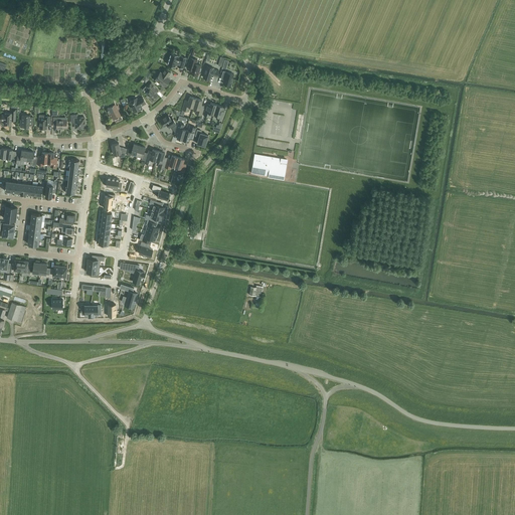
[(183,68),(184,64),(186,57),(181,55),(180,57),(178,56),(178,55),(177,54),(177,53),(173,52),(173,53),(171,53),(168,64),(175,66),(175,65),(178,65),(178,66),(183,68)]
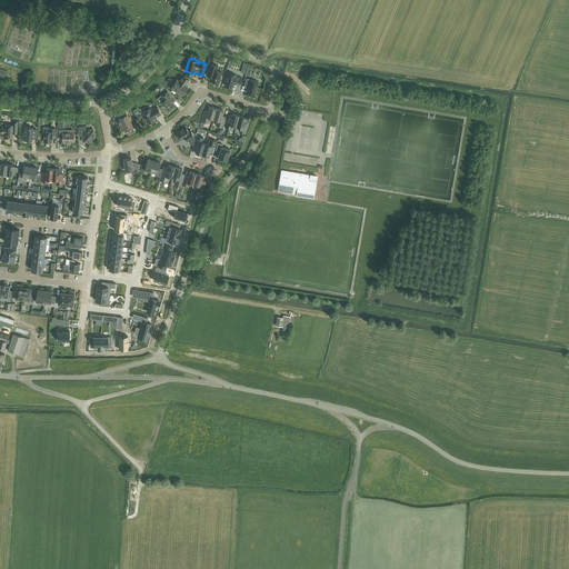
[(210,63),(208,72),(207,76),(211,77),(210,80),(219,83),(220,79),(221,79),(222,76),(221,76),(222,72),(217,70),(218,67),(210,63)]
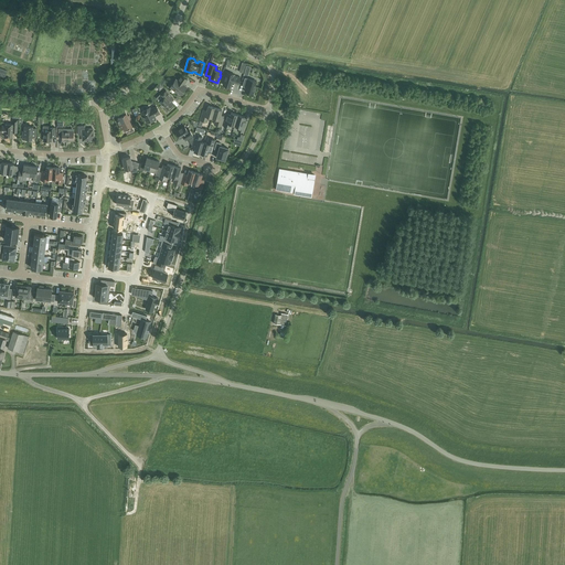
[(223,85),(231,87),(233,82),(238,84),(241,77),(234,76),(235,75),(226,72),(223,85)]
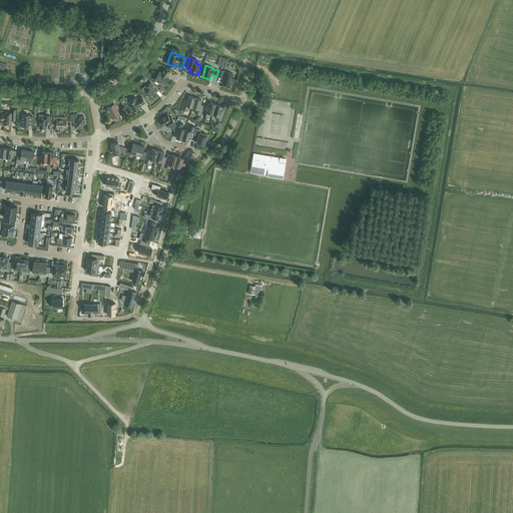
[(164,68),(161,73),(159,72),(154,79),(164,86),(165,85),(165,86),(167,83),(166,82),(169,79),(166,77),(167,75),(168,76),(170,72),(164,68)]
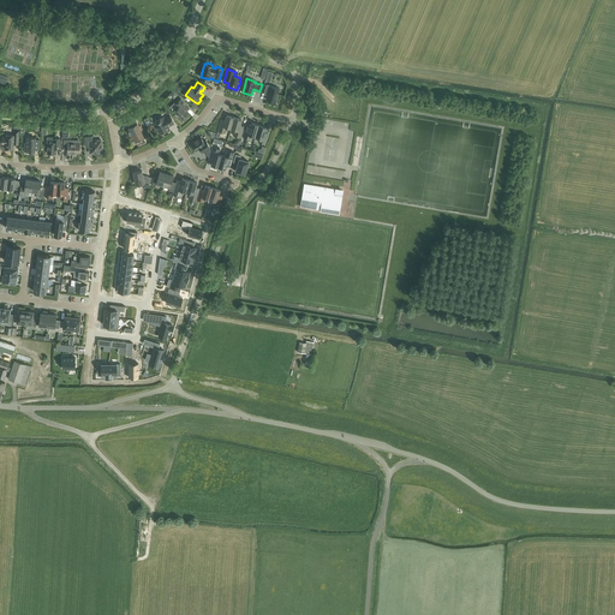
[(275,102),(280,89),(267,85),(264,93),(268,94),(267,100),(275,102)]
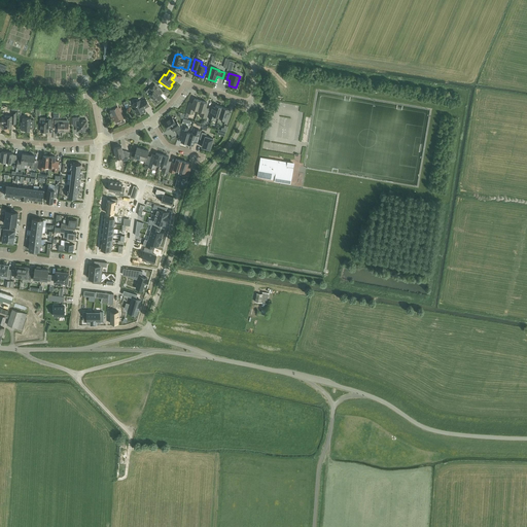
[(150,90),(152,92),(149,95),(156,103),(162,97),(159,94),(162,92),(154,84),(150,90)]
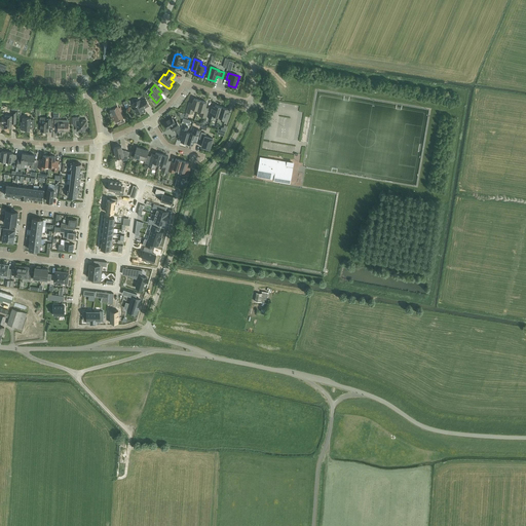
[(192,106),(189,105),(186,112),(193,114),(194,109),(197,110),(200,101),(194,99),(192,106)]
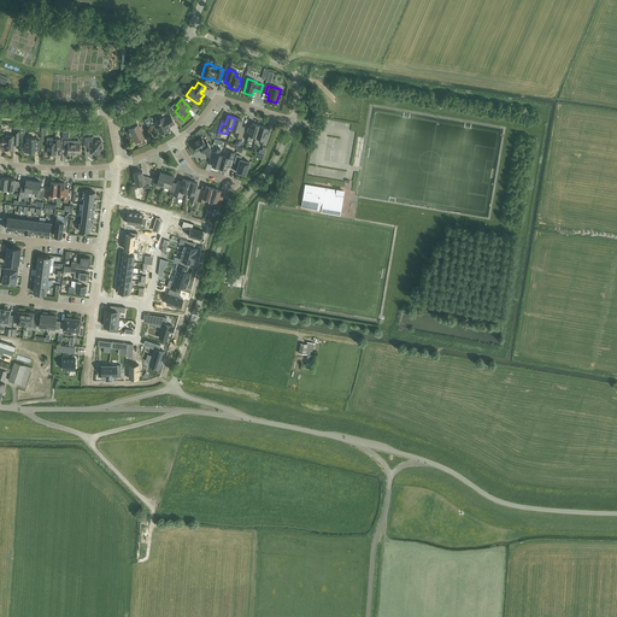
[(154,123),(160,135),(170,130),(169,127),(170,125),(171,127),(175,124),(171,117),(165,119),(164,118),(154,123)]
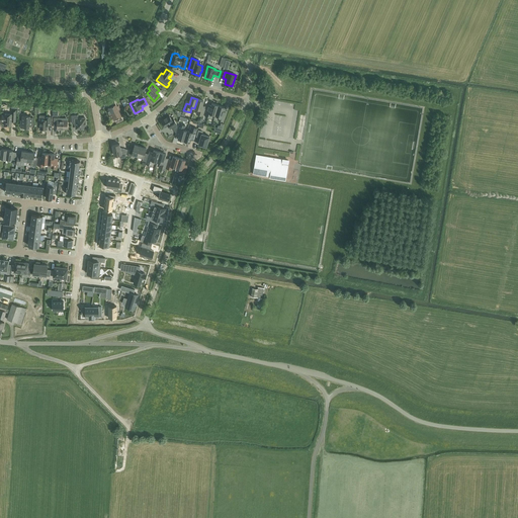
[(197,99),(194,108),(198,109),(196,114),(202,116),(205,109),(201,108),(203,101),(197,99)]
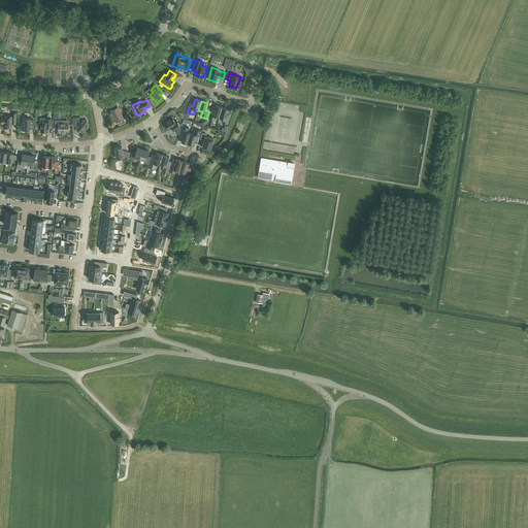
[(111,117),(123,111),(121,108),(120,108),(117,102),(109,105),(111,109),(110,109),(111,111),(109,112),(111,117)]
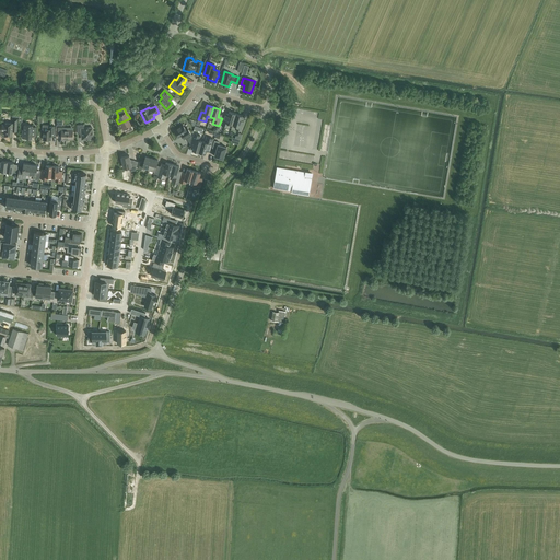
[(228,119),(223,118),(222,126),(228,127),(229,124),(233,125),(236,114),(230,112),(228,119)]
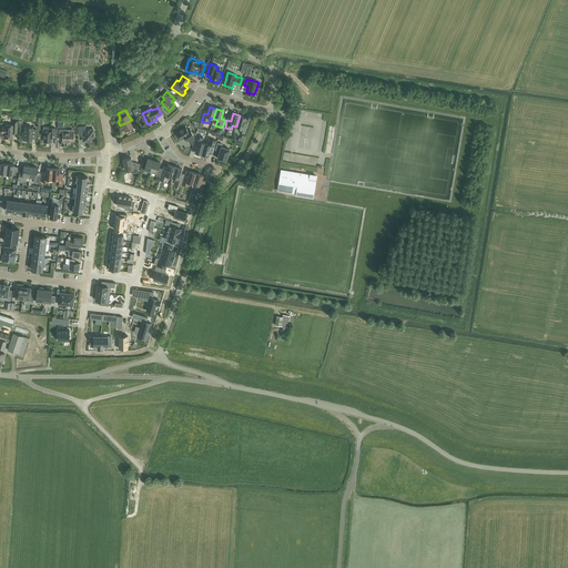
[(246,118),(240,115),(236,127),(240,128),(239,131),(245,133),(247,127),(244,125),(246,118)]
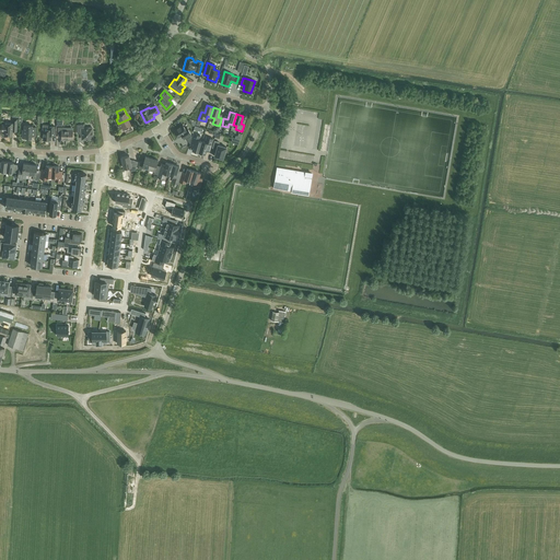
[(130,118),(118,124),(120,128),(123,127),(124,129),(126,133),(133,129),(130,123),(131,123),(130,118)]
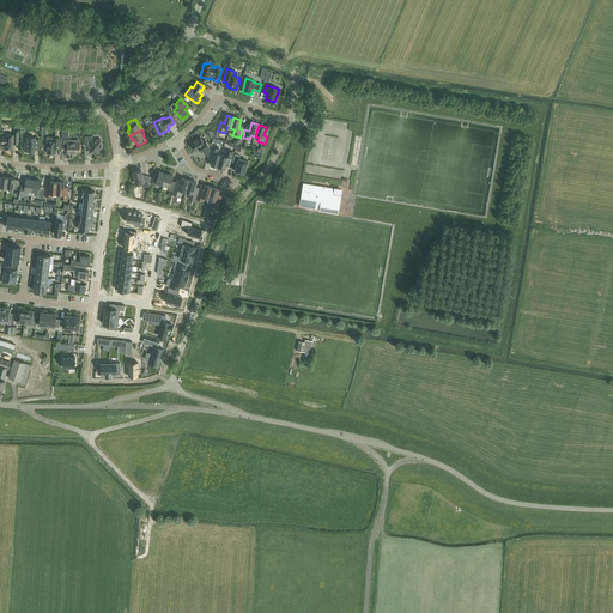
[(14,135),(5,134),(5,137),(2,137),(2,144),(5,144),(5,149),(13,150),(14,144),(18,144),(19,131),(14,131),(14,135)]
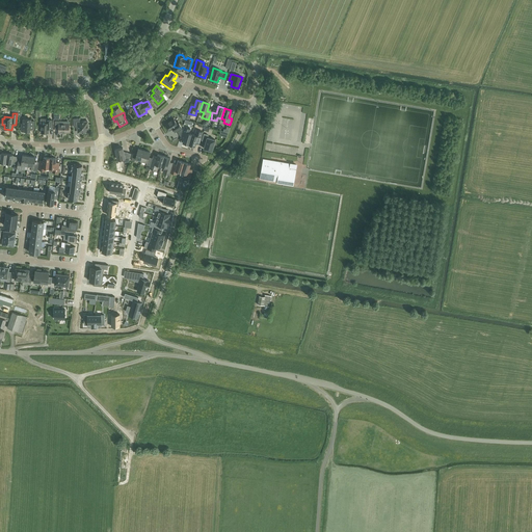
[(41,118),(41,124),(42,124),(42,133),(48,133),(49,129),(52,129),(52,127),(52,121),(47,120),(47,118),(41,118)]
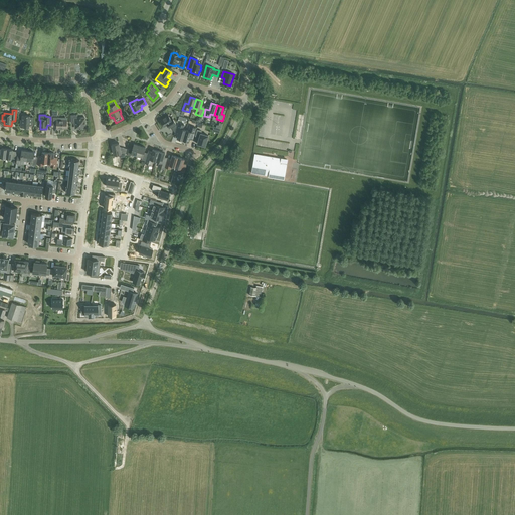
[(70,115),(71,123),(75,123),(75,129),(86,128),(84,118),(77,118),(77,115),(70,115)]
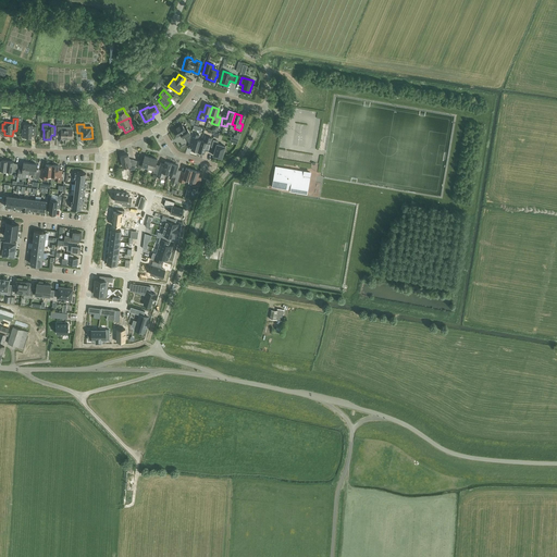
[(183,138),(184,138),(190,134),(186,127),(185,128),(182,124),(173,130),(177,137),(181,135),(183,138)]
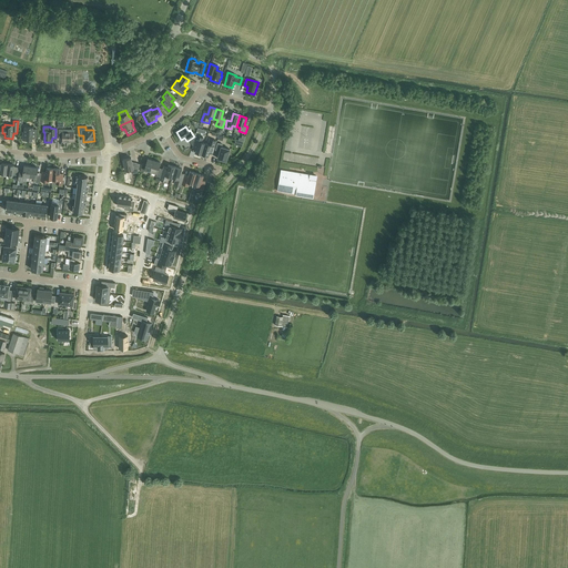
[(33,129),(33,128),(24,128),(24,132),(23,132),(22,140),(32,141),(32,138),(37,139),(37,129),(33,129)]
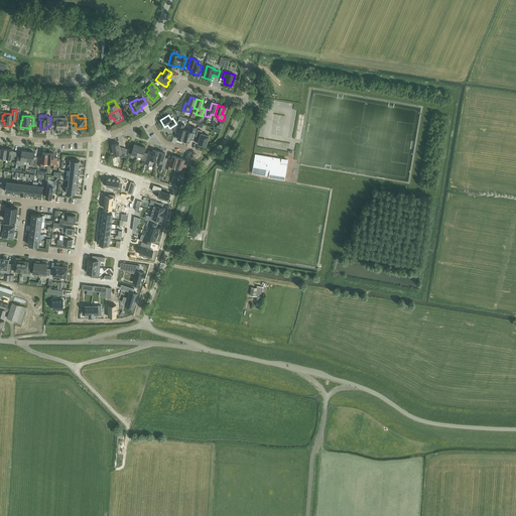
[(60,129),(67,129),(68,120),(59,120),(59,118),(53,117),(53,127),(56,127),(56,129),(60,129)]
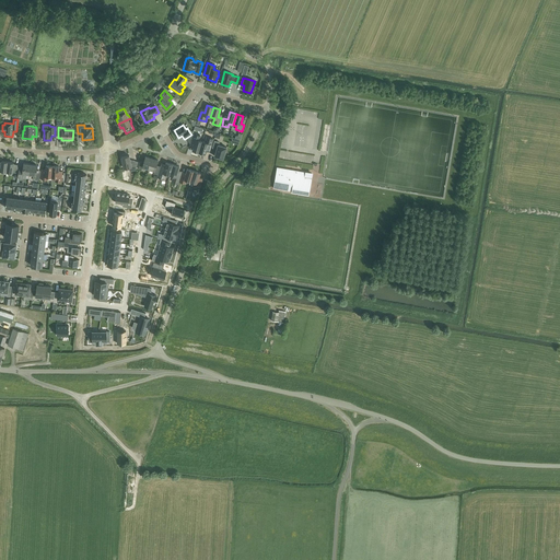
[(194,133),(191,141),(195,142),(193,150),(199,152),(202,141),(199,140),(200,136),(194,133)]
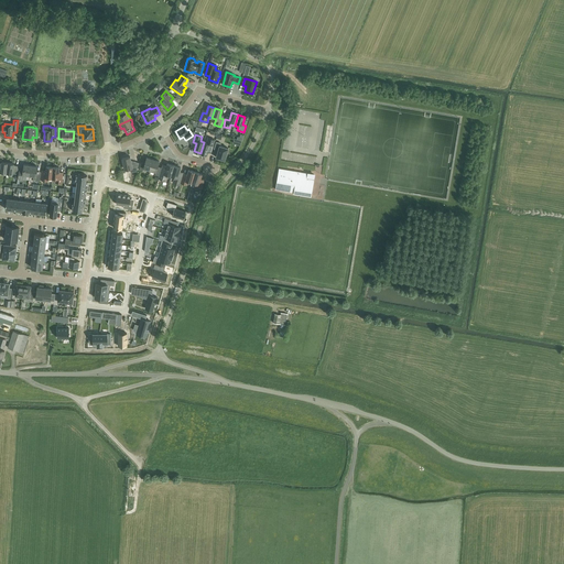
[(207,143),(204,142),(201,153),(207,154),(209,148),(213,148),(215,140),(208,138),(207,143)]
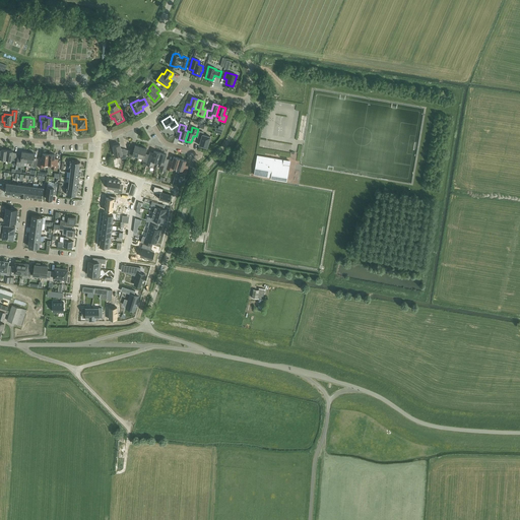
[(210,137),(203,134),(203,132),(199,131),(197,137),(201,138),(199,145),(207,147),(210,137)]
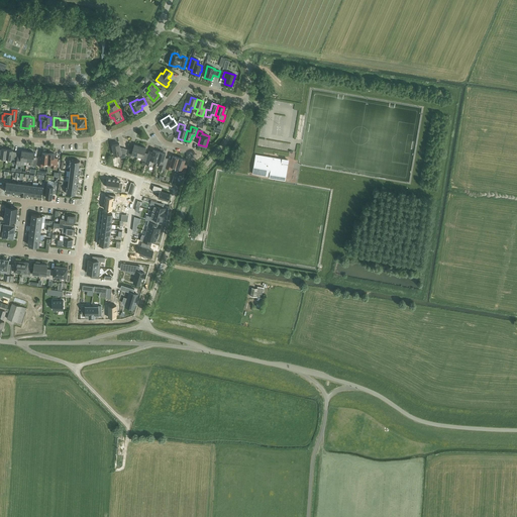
[(119,143),(112,145),(114,156),(119,154),(120,159),(125,158),(127,149),(124,148),(120,149),(119,143)]
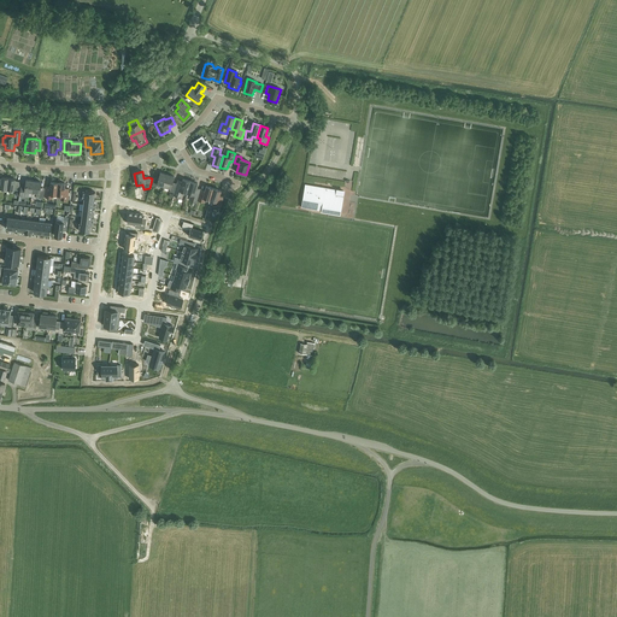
[(154,178),(152,187),(156,188),(157,184),(164,186),(168,175),(160,172),(159,178),(158,180),(154,178)]
